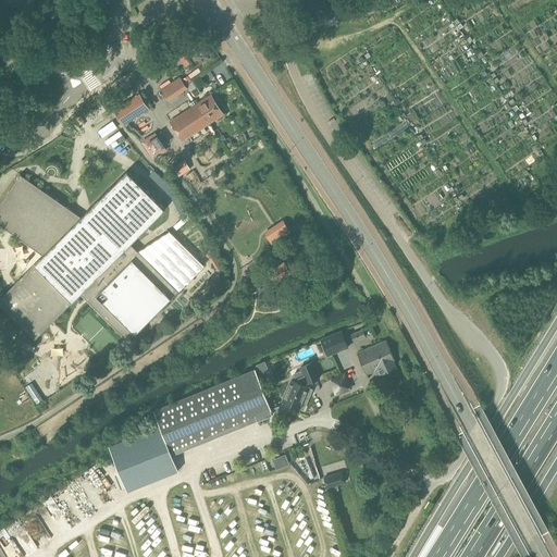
[(322,23),(336,15),(333,9),(319,16),(322,23)]
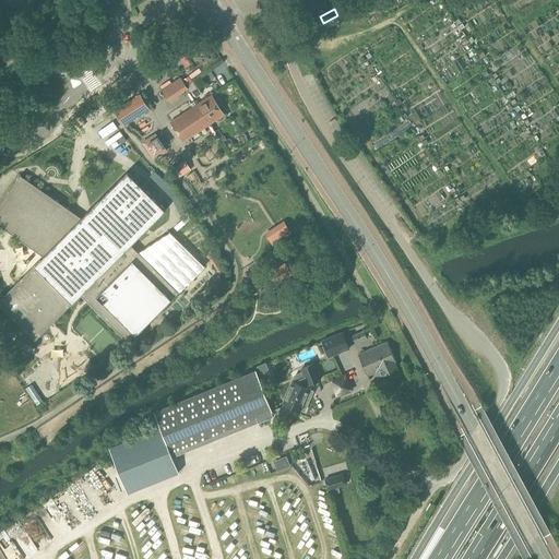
[(182,80),(187,85),(192,82),(191,81),(201,73),(199,70),(182,80)]
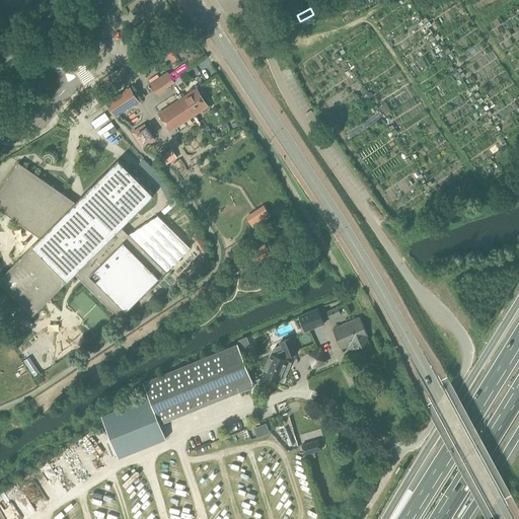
[(187,71),(178,76),(173,80),(177,86),(178,85),(181,90),(188,86),(183,82),(191,77),(187,71)]
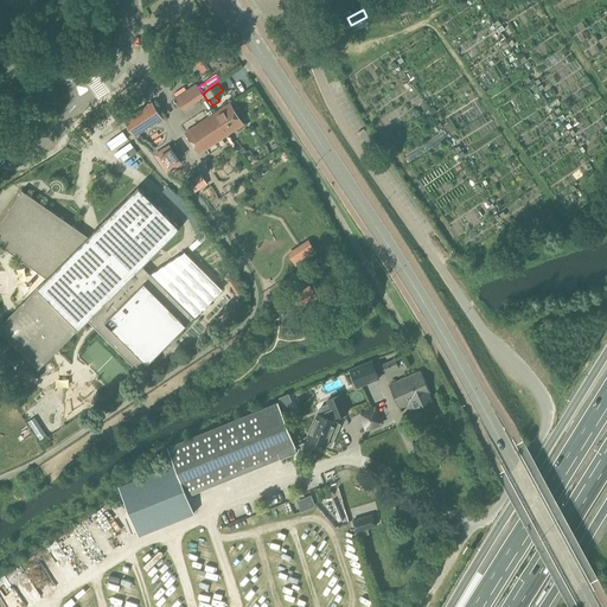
[(183,107),(203,94),(196,84),(177,97),(183,107)]
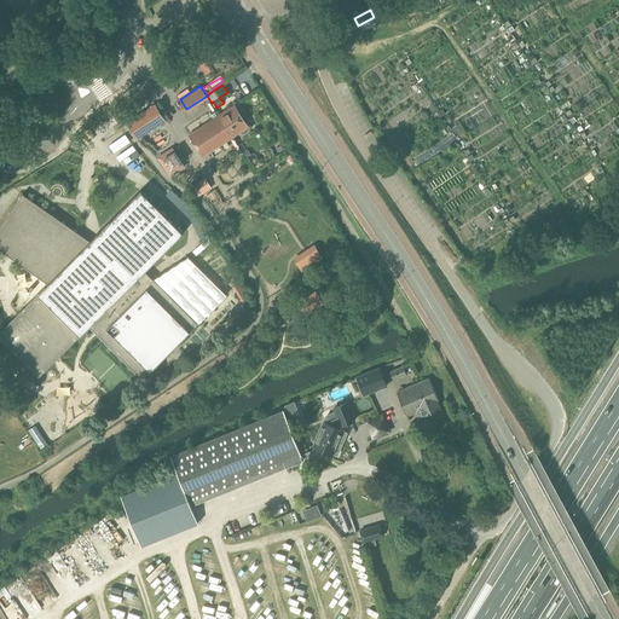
[(137,139),(139,137),(166,120),(155,105),(127,123),(137,139)]
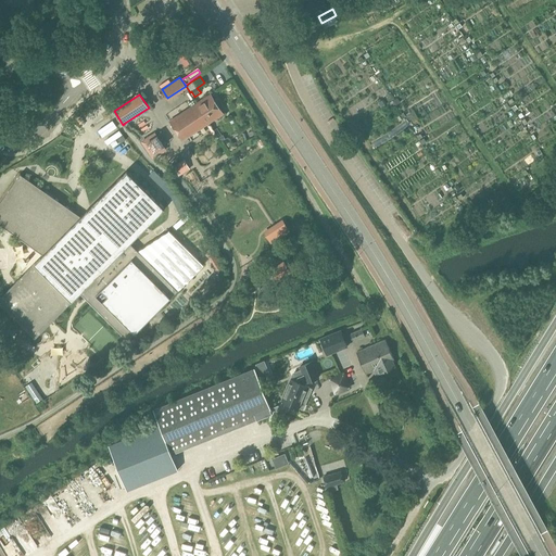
[(210,95),(196,104),(169,121),(184,140),(223,114),(210,95)]
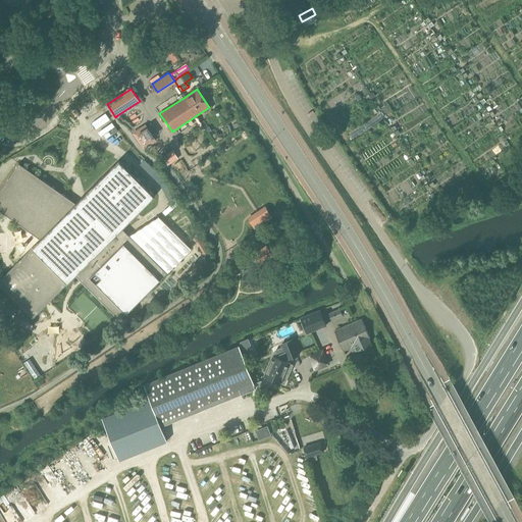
[(146,125),(134,134),(144,149),(156,141),(146,125)]
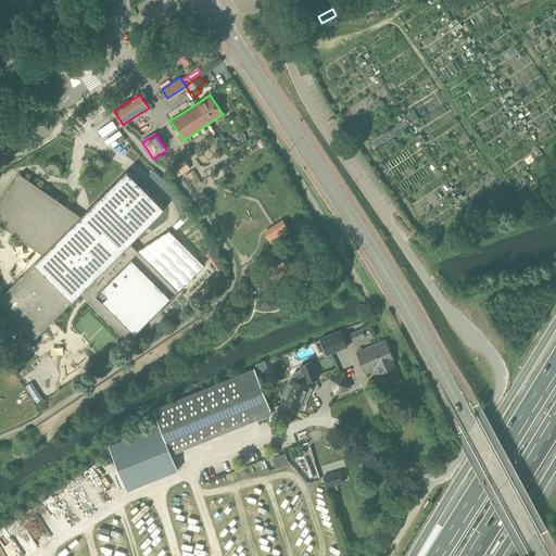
[(184,161),(174,167),(179,175),(188,169),(184,161)]
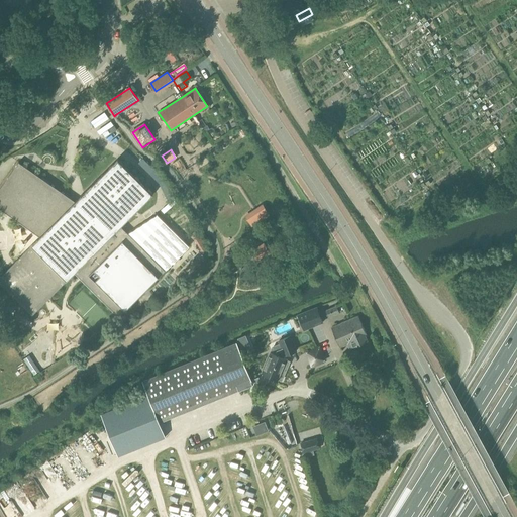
[(153,194),(118,159),(76,201),(19,162),(0,189),(0,209),(40,237),(0,277),(0,282),(32,315),(75,273),(119,317),(189,246),(158,215),(128,233),(121,226),(153,194)]
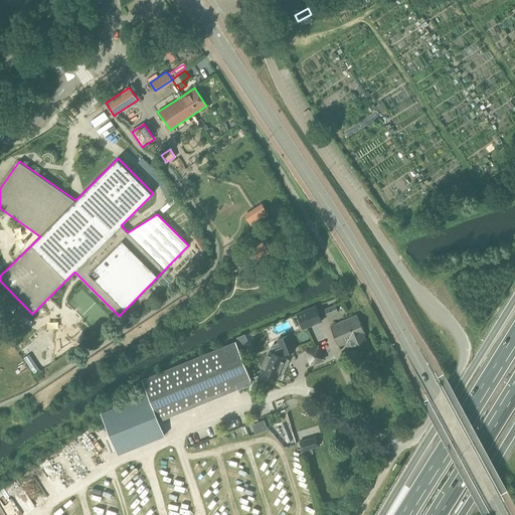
[(254,226),(272,214),(266,206),(249,217),(254,226)]
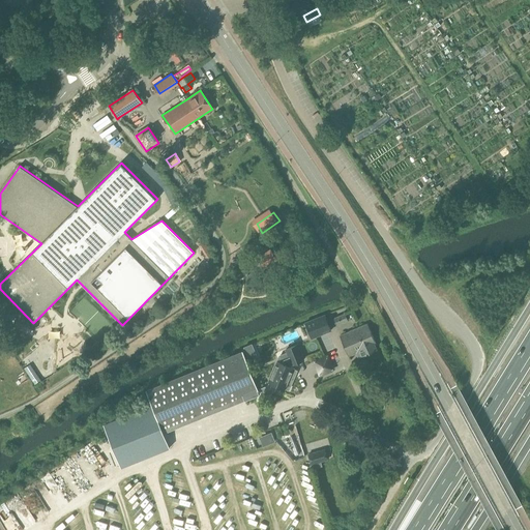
[(196,240),(207,258),(213,255),(202,236),(196,240)]
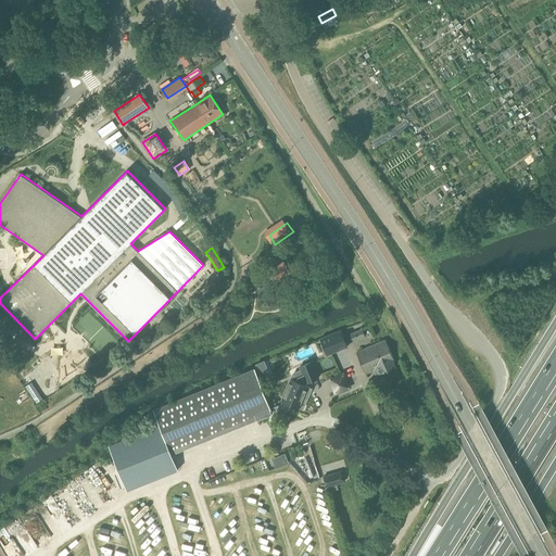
[(282,255),(274,262),(280,272),(289,266),(282,255)]
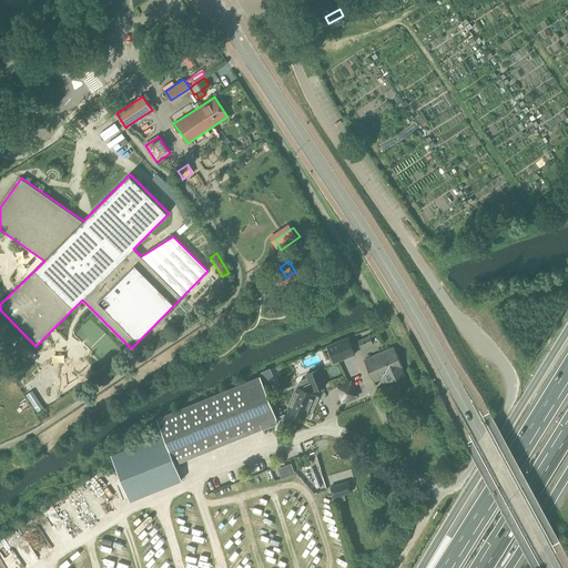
[(369,336),(358,341),(361,348),(373,344),(369,336)]
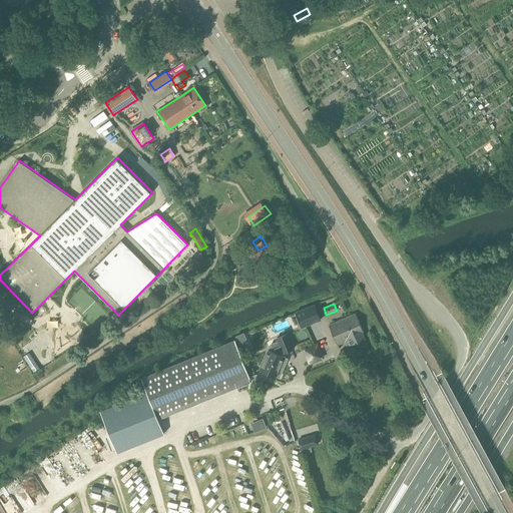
[(296,313),(302,328),(321,320),(315,305),(296,313)]
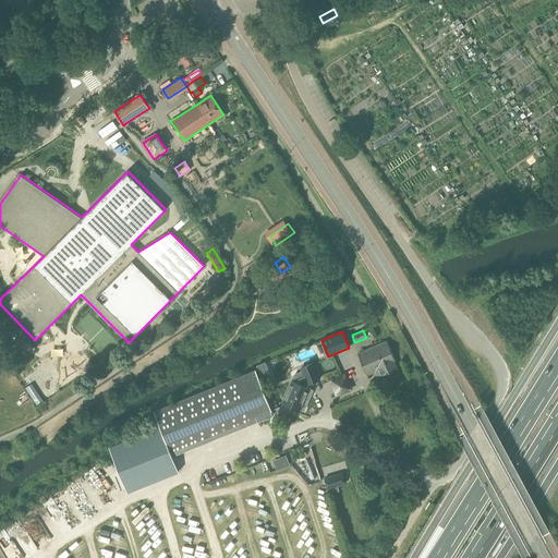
[(400,375),(396,363),(387,341),(358,353),(367,375),(375,372),(377,377),(388,373),(391,379),(400,375)]
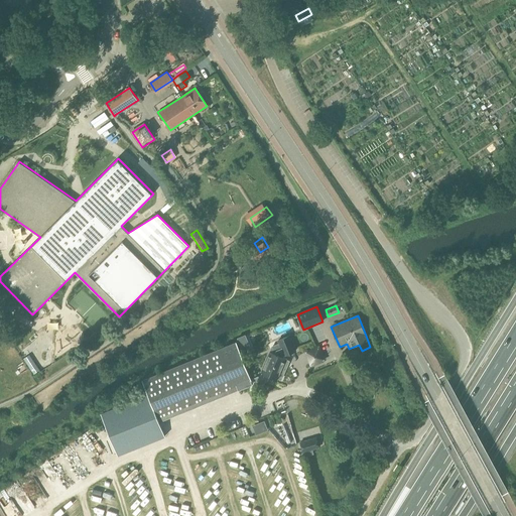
[(268,381),(270,376),(277,378),(281,380),(290,361),(285,359),(283,358),(284,355),(295,351),(289,336),(278,340),(279,343),(272,346),(260,372),(262,373),(261,375),(254,378),(257,386),(268,381)]
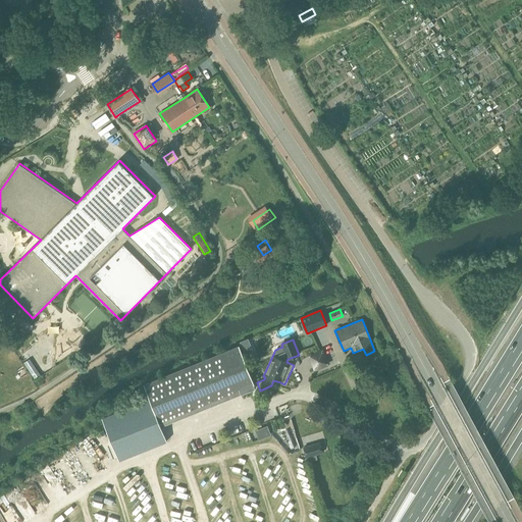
[(167,441),(161,426),(256,387),(239,346),(144,384),(150,400),(102,418),(119,461),(167,441)]
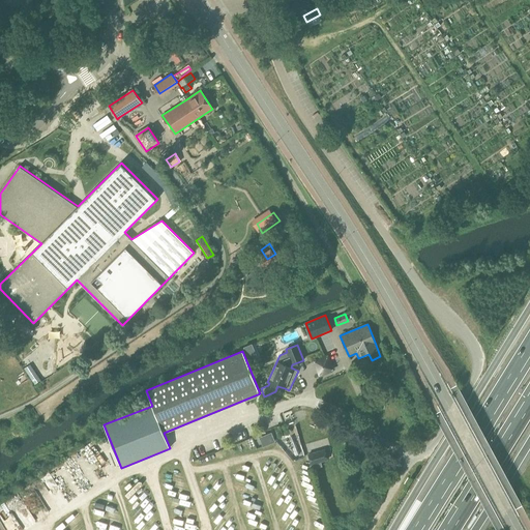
[(312,465),(328,461),(325,449),(307,454),(312,465)]
